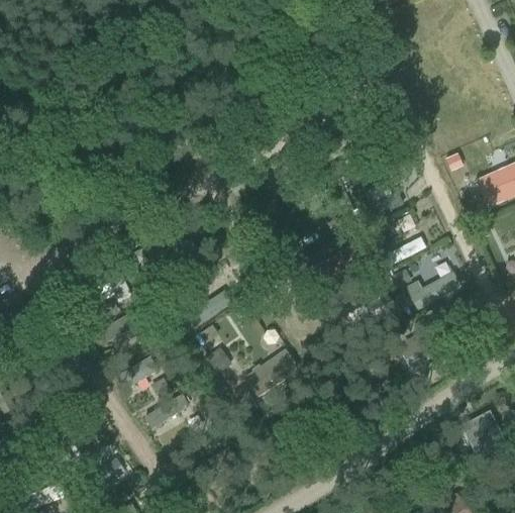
[(403,146),(386,154),(391,166),(408,159),(403,146)]
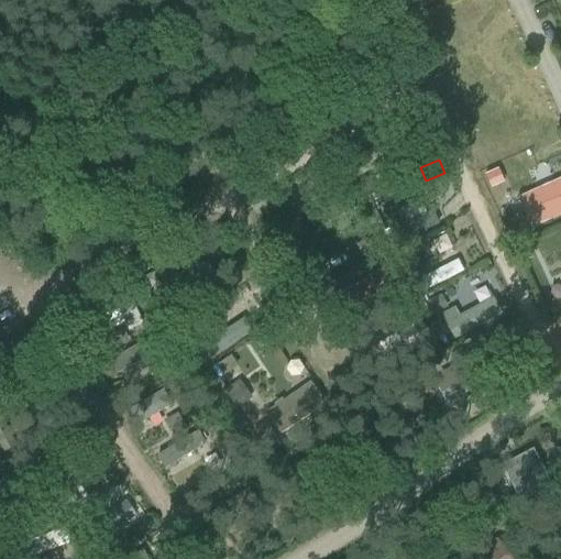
[(498,166),(486,172),(492,184),(504,178),(498,166)]
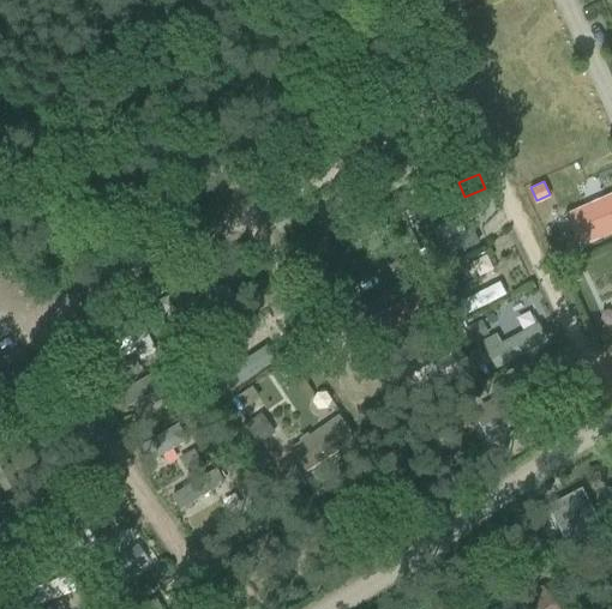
[(405,190),(391,196),(395,204),(409,198),(405,190)]
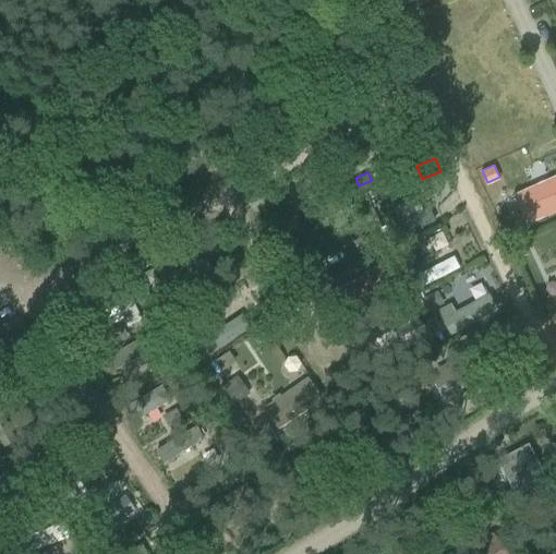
[(555,173),(523,189),(536,218),(555,208),(555,173)]
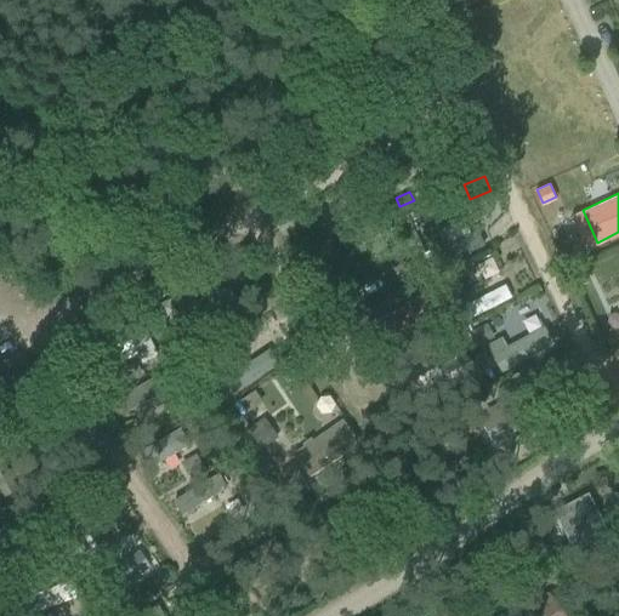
[(387,212),(378,216),(380,224),(391,220),(387,212)]
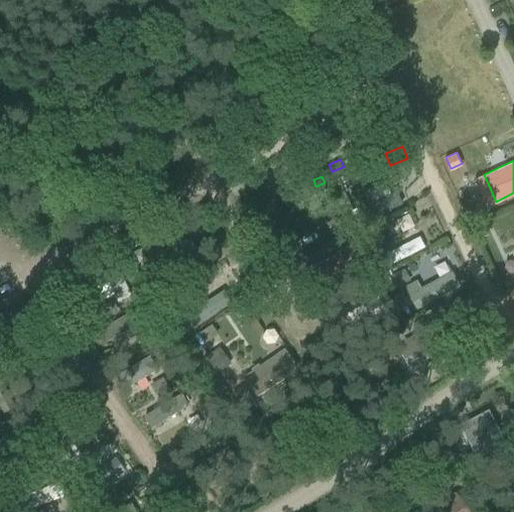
[(204,217),(191,222),(197,233),(209,228),(204,217)]
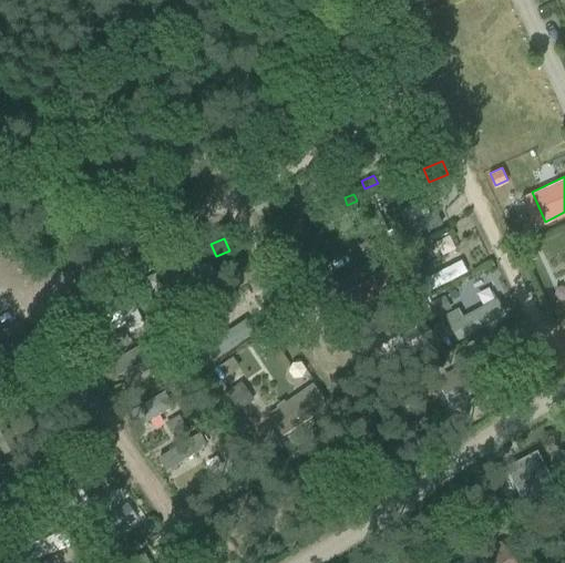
[(534,241),(521,247),(527,260),(540,254),(534,241)]
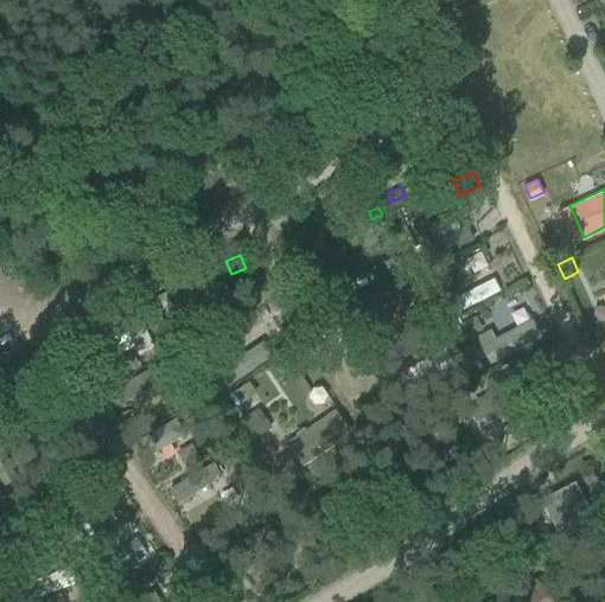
[(447,282),(437,289),(444,299),(453,293),(447,282)]
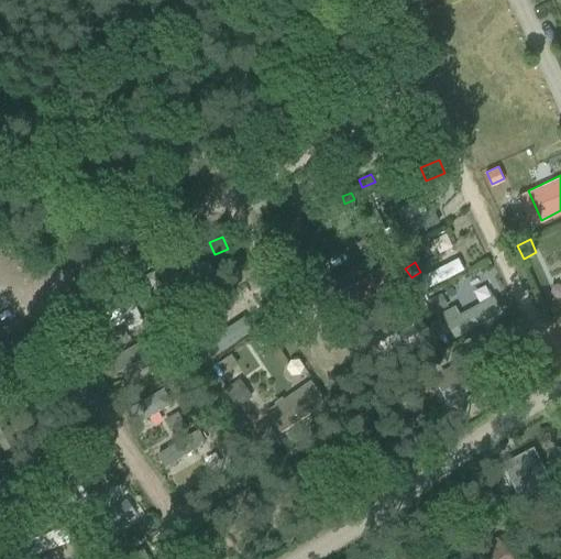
[(440,294),(428,302),(433,311),(447,304),(440,294)]
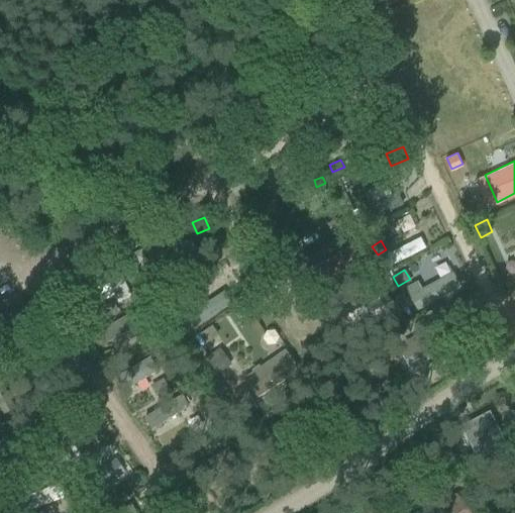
[(181,290),(172,297),(180,307),(189,301),(181,290)]
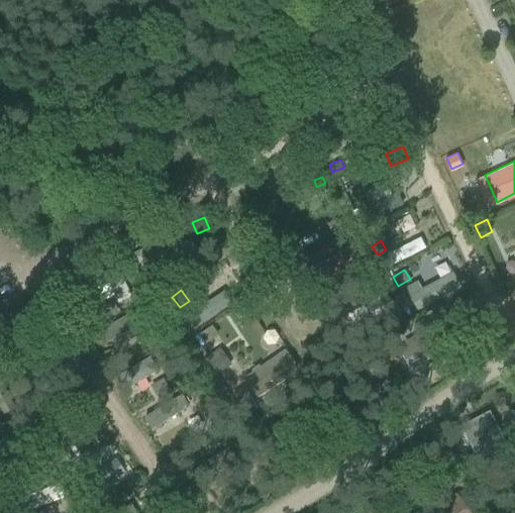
[(112,301),(102,307),(107,316),(117,310),(112,301)]
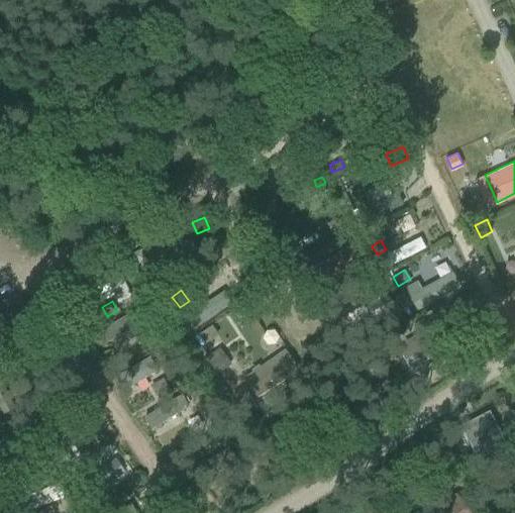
[(441,302),(430,309),(435,318),(446,311),(441,302)]
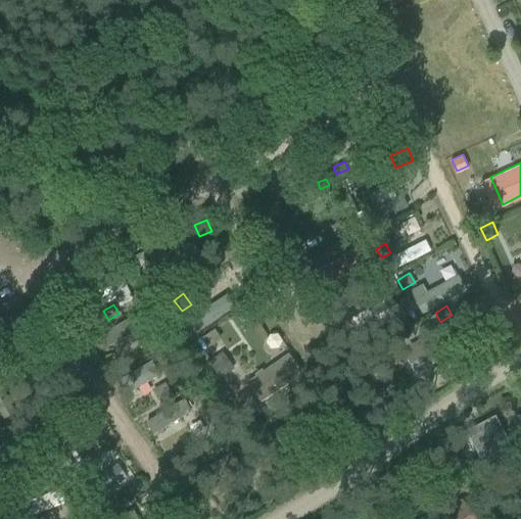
[(215,328),(200,337),(209,349),(223,339),(215,328)]
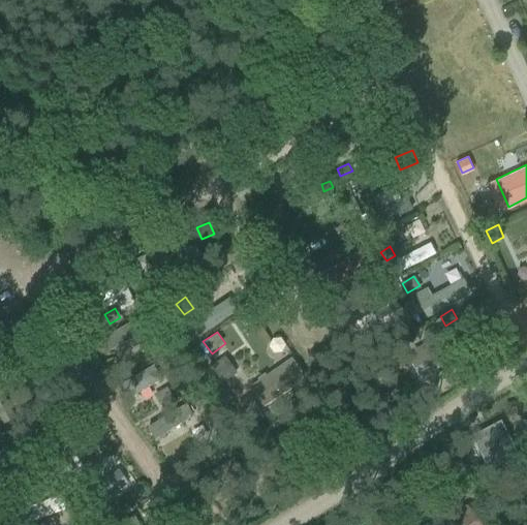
[(423,379),(443,367),(426,339),(413,347),(415,350),(407,356),(423,379)]
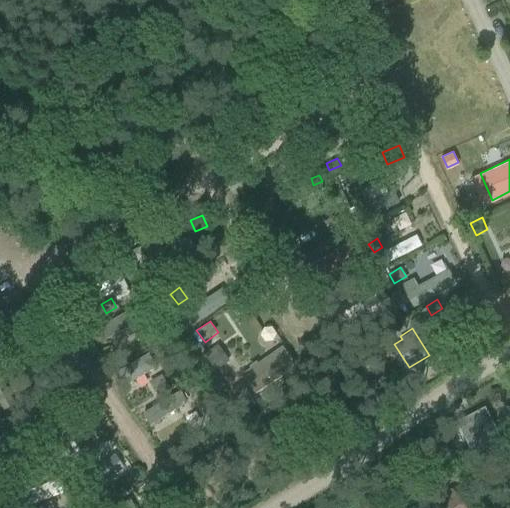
[(242,372),(256,392),(296,364),(282,344),(242,372)]
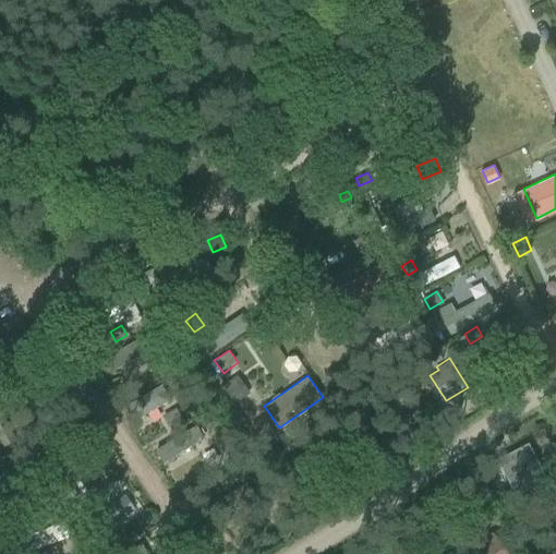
[(237,377),(225,386),(236,401),(248,393),(237,377)]
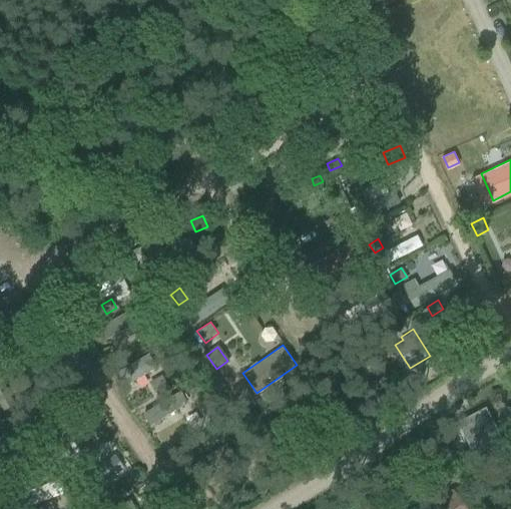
[(242,382),(231,389),(243,406),(254,399),(242,382)]
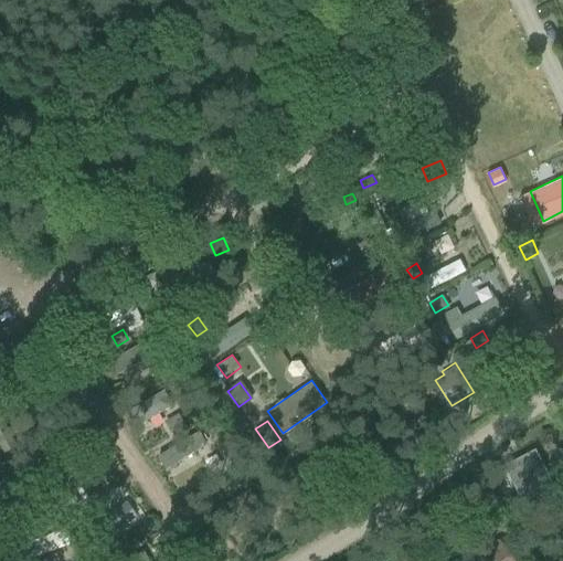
[(534,446),(505,462),(521,494),(551,478),(534,446)]
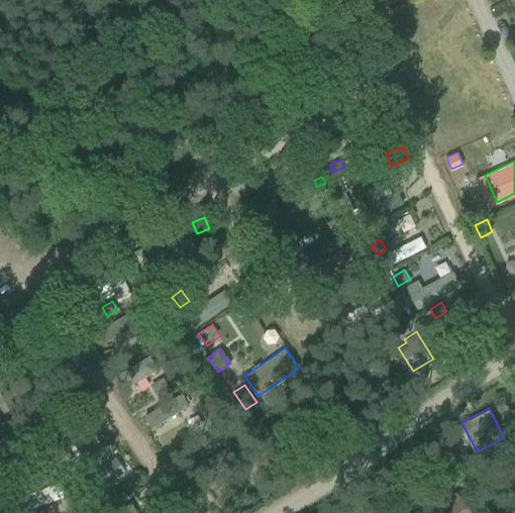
[(29,489),(36,501),(47,495),(41,483),(29,489)]
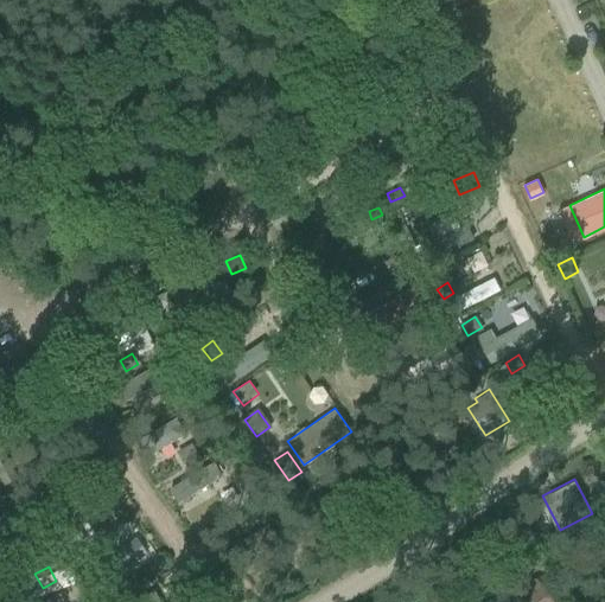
[(554,601),(536,577),(528,584),(502,601),(554,601)]
